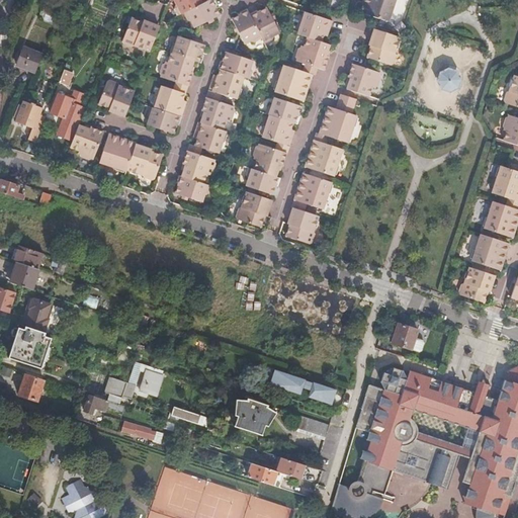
[(174,0),(177,5),(176,5),(175,8),(179,15),(184,13),(208,0),(174,0)]
